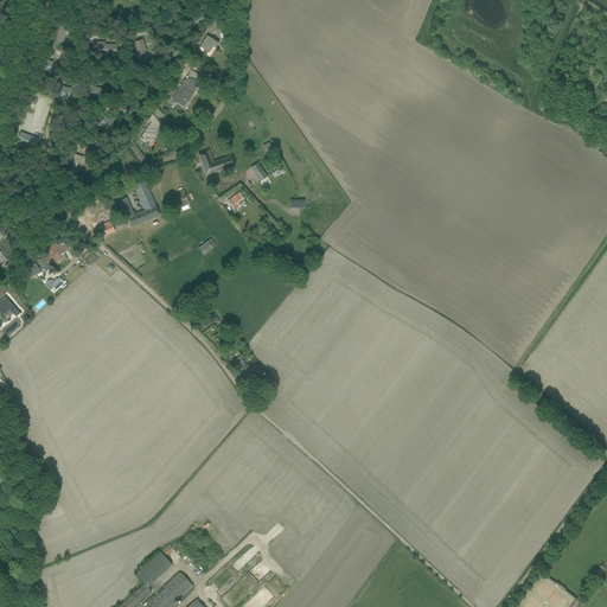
[(197,18),(197,24),(200,24),(200,21),(206,21),(206,19),(208,13),(198,12),(197,18)]
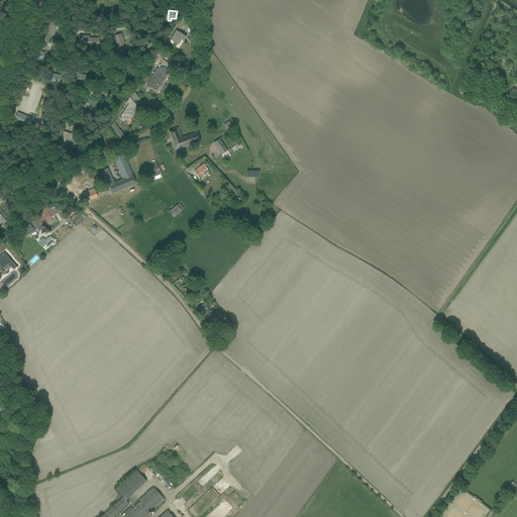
[(45,33),(53,35),(57,24),(49,22),(45,33)]
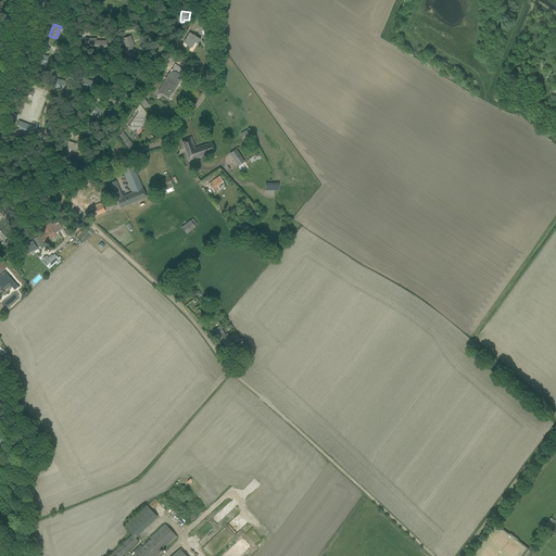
[(187,46),(191,48),(196,42),(198,43),(200,40),(193,35),(189,33),(182,42),(187,46)]
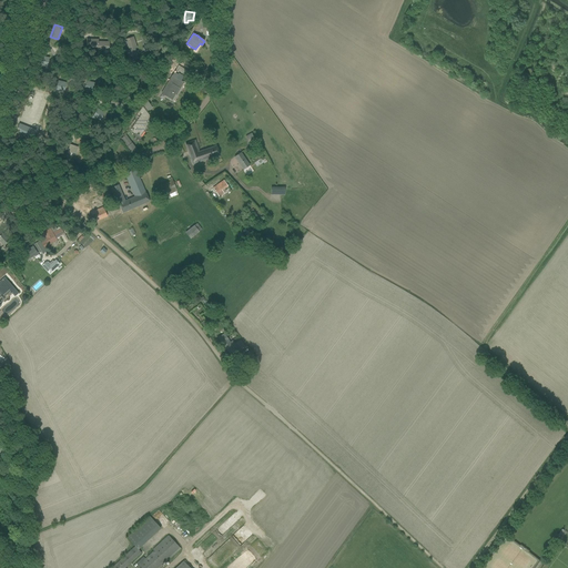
[(125,39),(129,50),(137,47),(133,37),(125,39)]
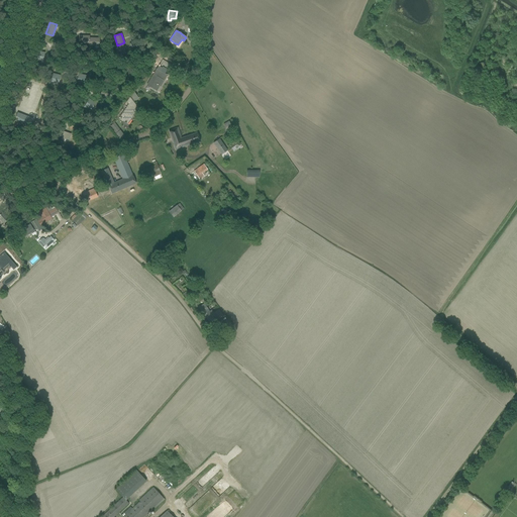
[(115,46),(119,56),(125,54),(122,44),(125,43),(124,42),(117,45),(115,46)]
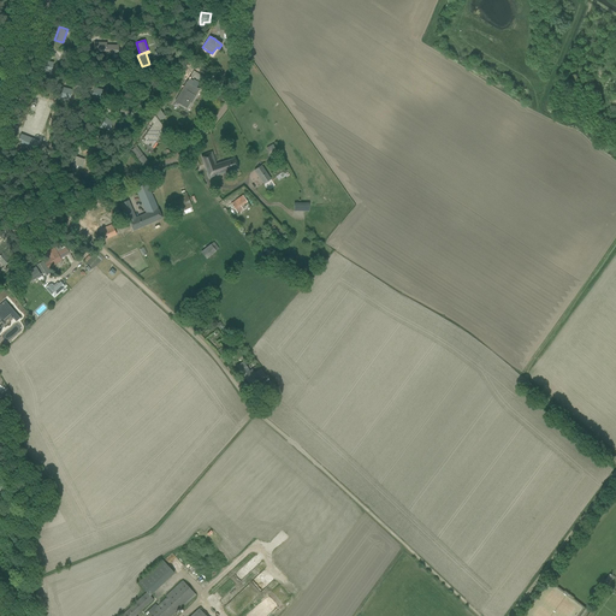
[(41,71),(45,72),(46,70),(52,71),(53,65),(43,63),(41,71)]
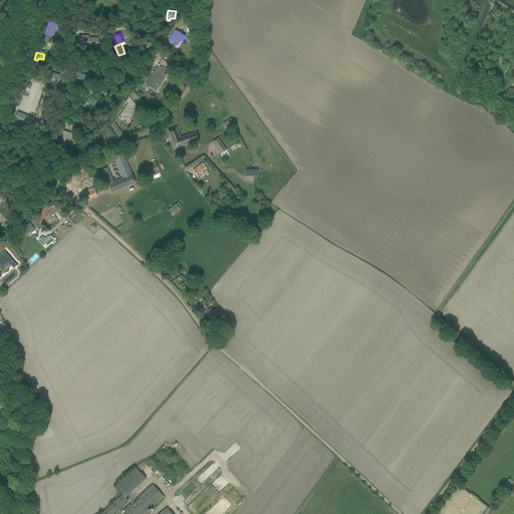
[(158,66),(167,71),(171,64),(162,59),(158,66)]
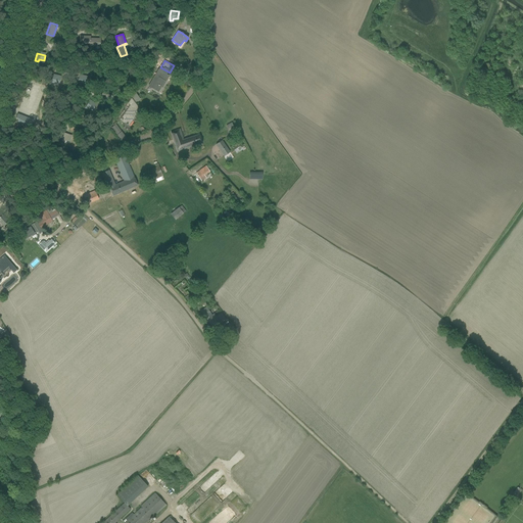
[(158,69),(148,86),(158,92),(161,87),(162,87),(164,83),(163,83),(169,76),(158,69)]
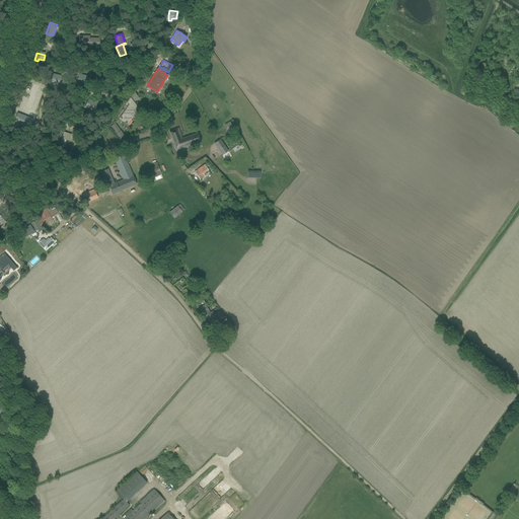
[(53,74),(51,83),(55,84),(55,82),(59,83),(61,76),(53,74)]
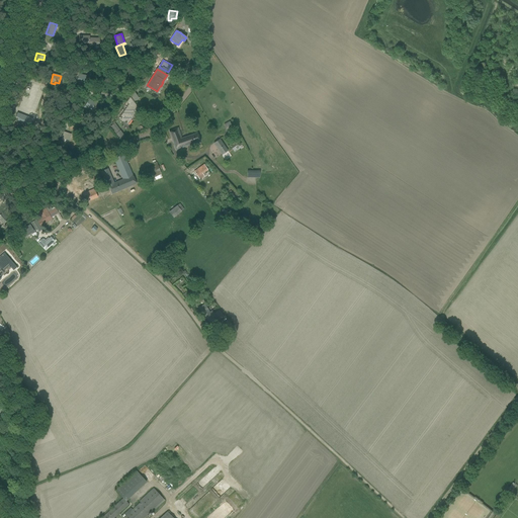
[(76,83),(79,84),(80,82),(85,83),(87,76),(78,74),(76,83)]
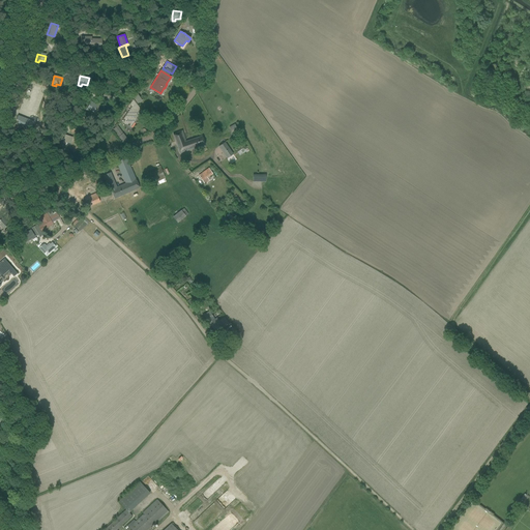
[(137,93),(134,98),(138,104),(142,100),(137,93)]
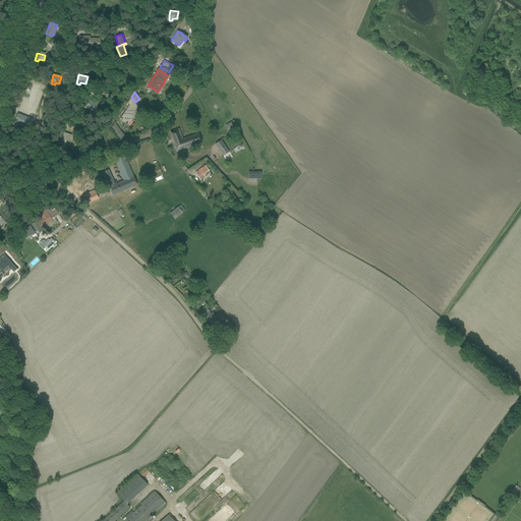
[(124,122),(128,125),(134,117),(132,115),(134,112),(136,115),(141,112),(134,102),(131,98),(127,103),(129,106),(121,117),(123,118),(121,121),(124,122)]
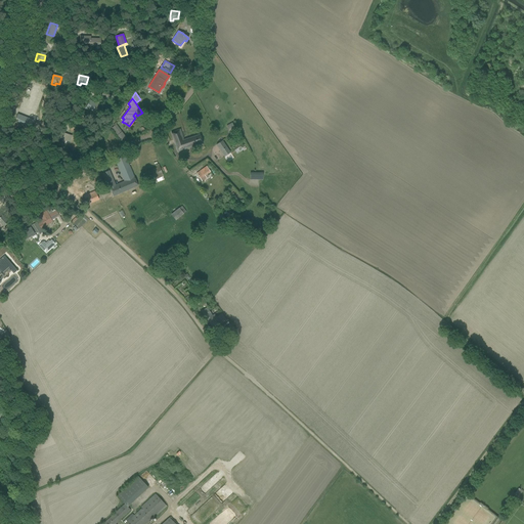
[(85,108),(88,111),(89,107),(93,110),(97,103),(89,99),(85,108)]
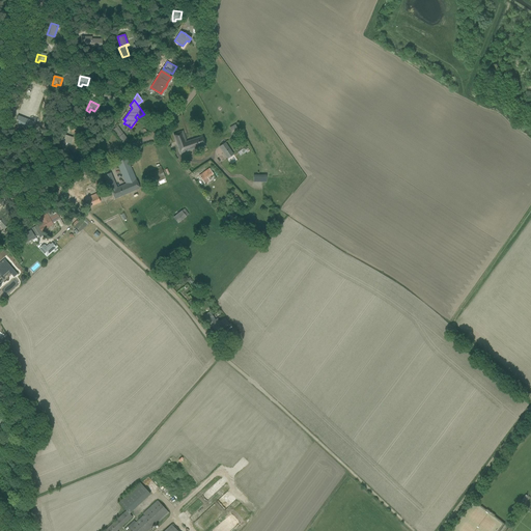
[(18,116),(16,120),(19,120),(17,124),(22,127),(24,128),(30,131),(34,122),(18,116)]
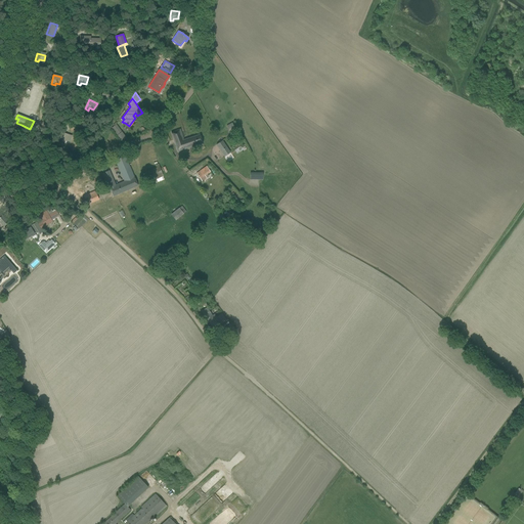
[(112,128),(118,135),(122,132),(116,125),(112,128)]
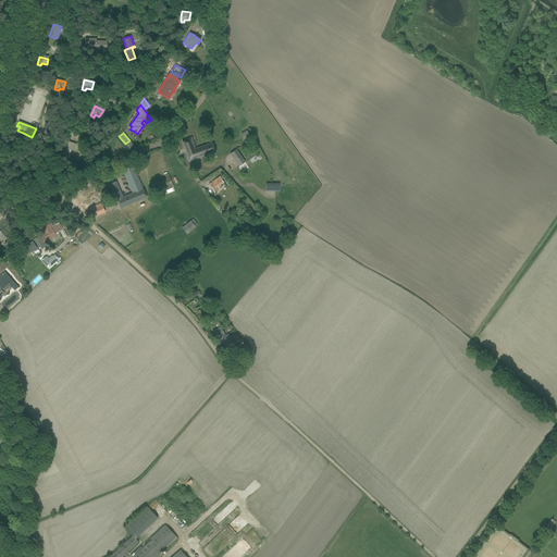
[(182,140),(188,161),(194,160),(215,153),(214,148),(212,143),(196,148),(192,137),(182,140)]
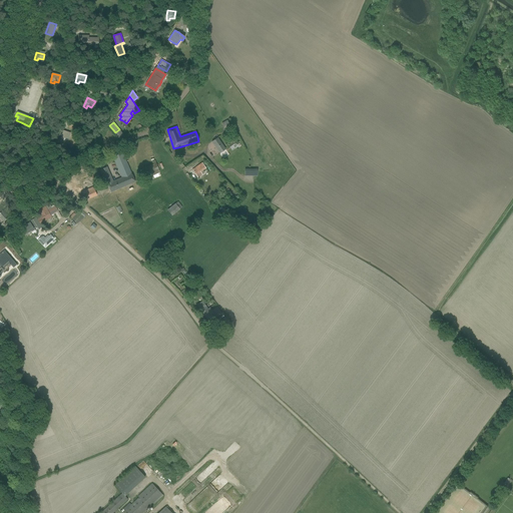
[(63,130),(60,139),(64,140),(64,138),(68,139),(71,132),(63,130)]
